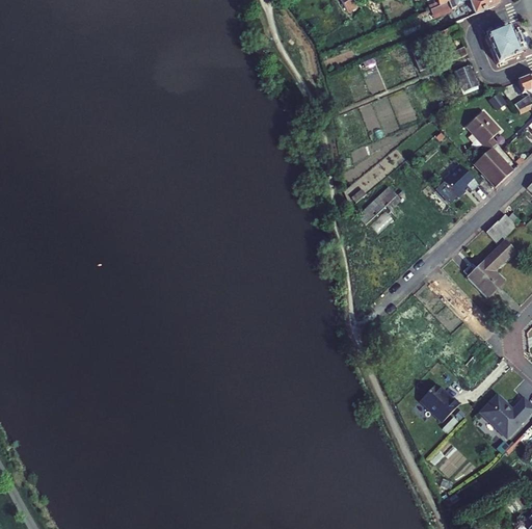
[(342,0),(347,8),(360,0),(368,0),(369,2),(372,0),(342,0)]
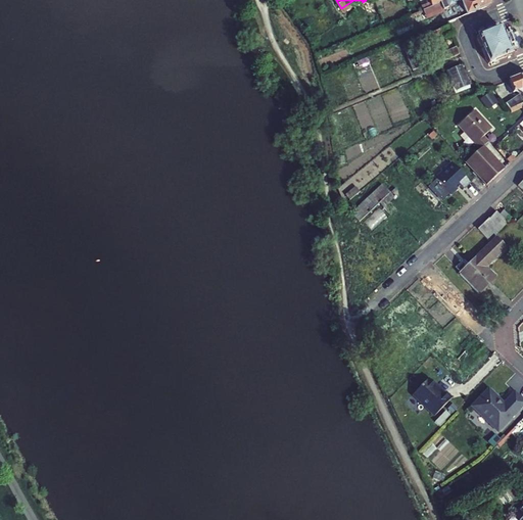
[(353,0),(341,8),(343,11),(360,0),(353,0)]
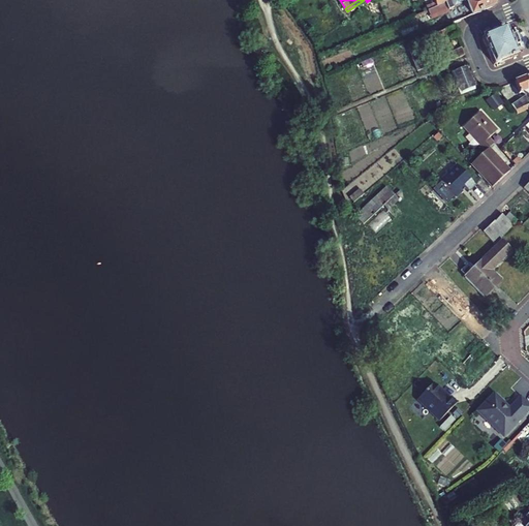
[(461,2),(460,0),(467,0),(472,12),(478,9),(478,10),(483,8),(491,4),(493,3),(494,3),(494,2),(495,2),(495,1),(496,0),(443,0),(436,3),(428,6),(431,14),(461,2)]
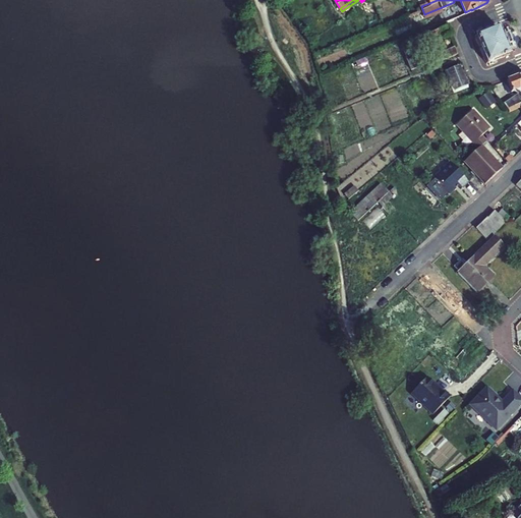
[(440,26),(443,36),(452,32),(448,23),(440,26)]
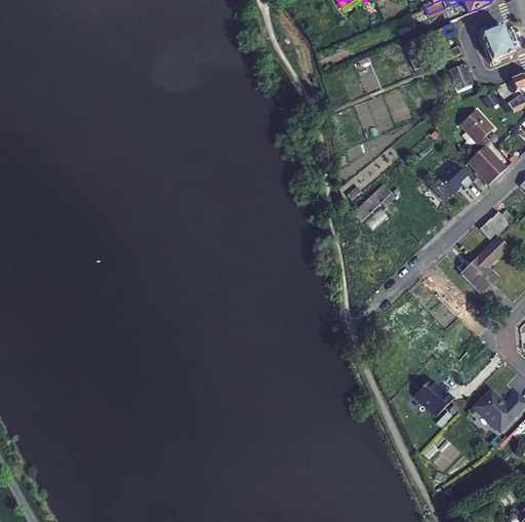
[(499,58),(514,52),(510,43),(506,33),(501,24),(479,34),(480,36),(479,37),(481,41),(487,54),(487,55),(488,59),(489,58),(490,62),(492,61),(493,64),(496,62),(495,59),(499,58)]
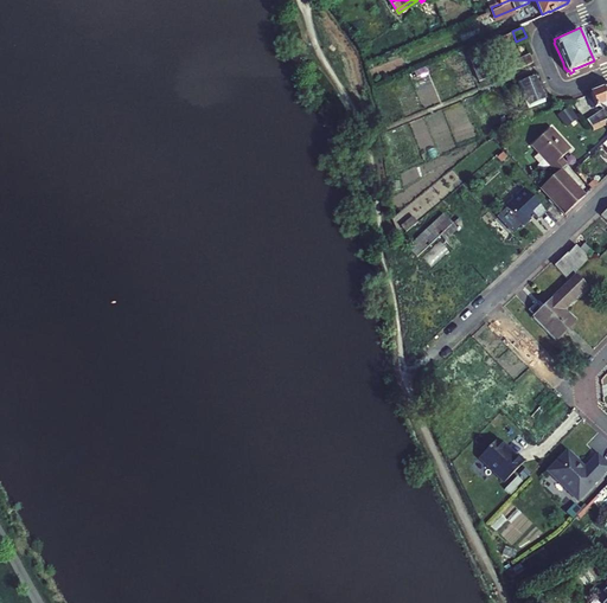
[(503,47),(516,42),(512,31),(498,37),(503,47)]
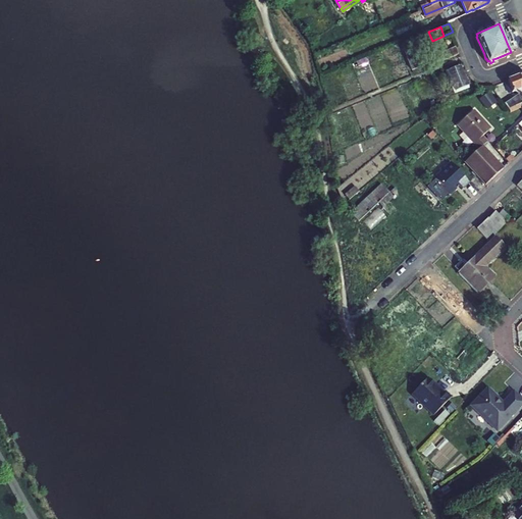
[(503,33),(507,43),(513,41),(509,31),(503,33)]
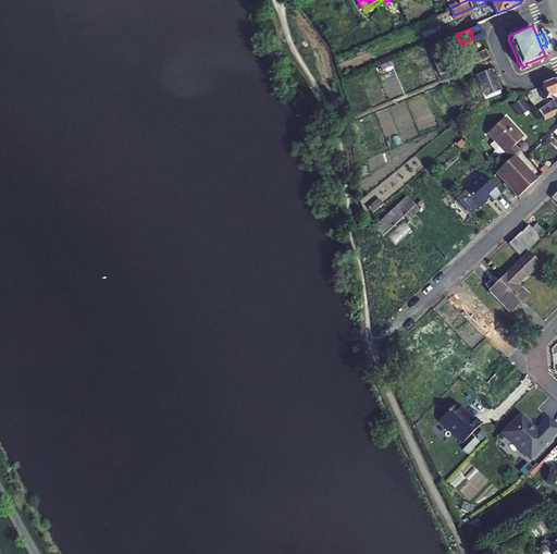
[(430,47),(440,72),(452,68),(441,41),(430,47)]
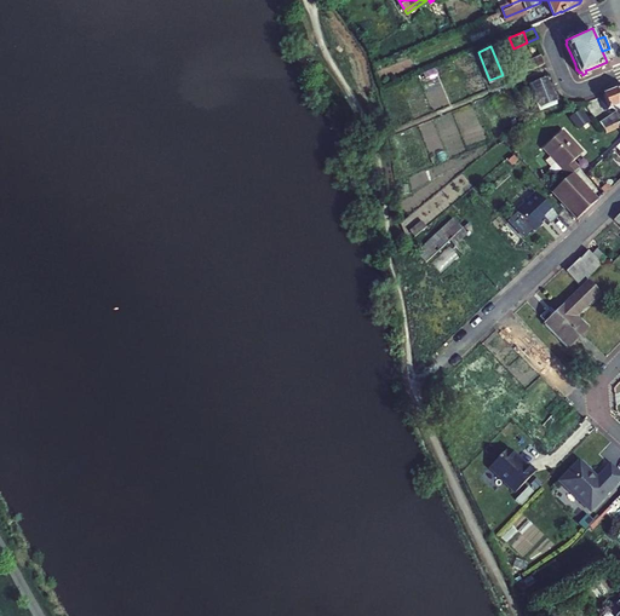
[(540,52),(523,61),(527,69),(544,62),(540,52)]
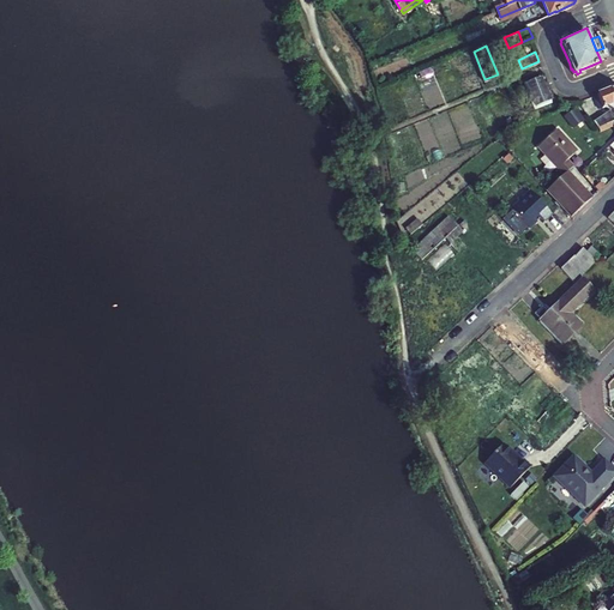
[(527,80),(536,104),(549,98),(541,74),(527,80)]
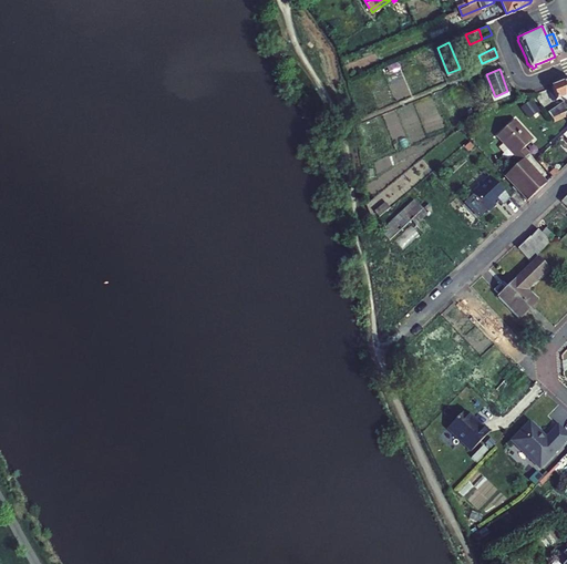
[(552,85),(556,98),(559,95),(564,100),(548,111),(553,116),(566,109),(566,80),(564,80),(552,85)]
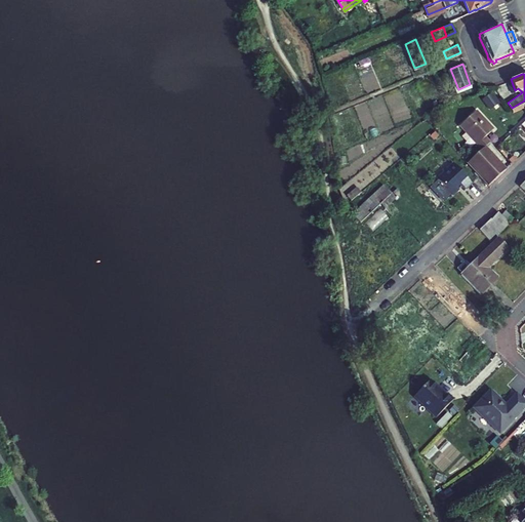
[(491,106),(500,98),(493,89),(483,96),(491,106)]
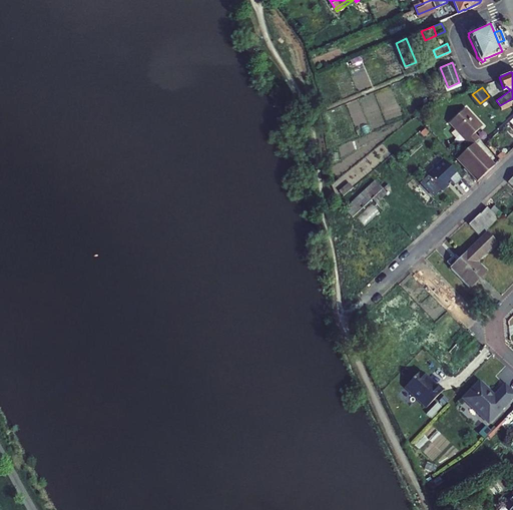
[(450,120),(466,138),(471,143),(457,157),(477,179),(494,164),(473,142),(478,137),(473,132),(481,123),(465,106),(450,120)]
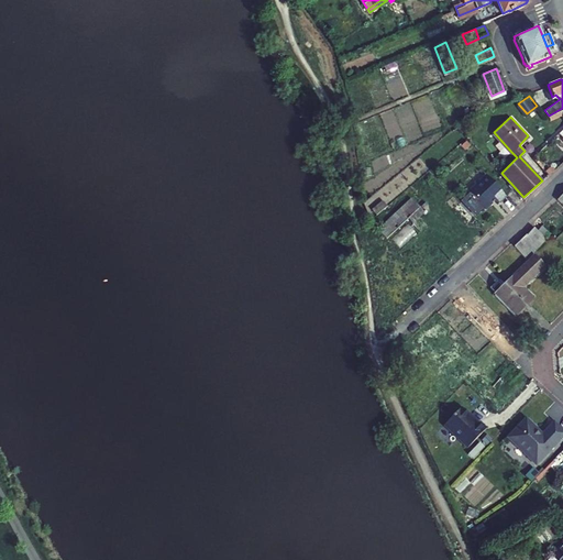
[(487,174),(468,190),(485,208),(496,197),(499,201),(507,195),(487,174)]
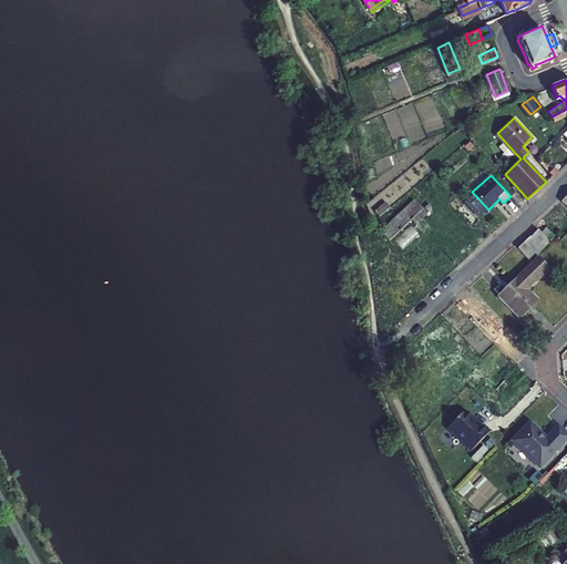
[(389,238),(422,207),(413,197),(380,228),(389,238)]
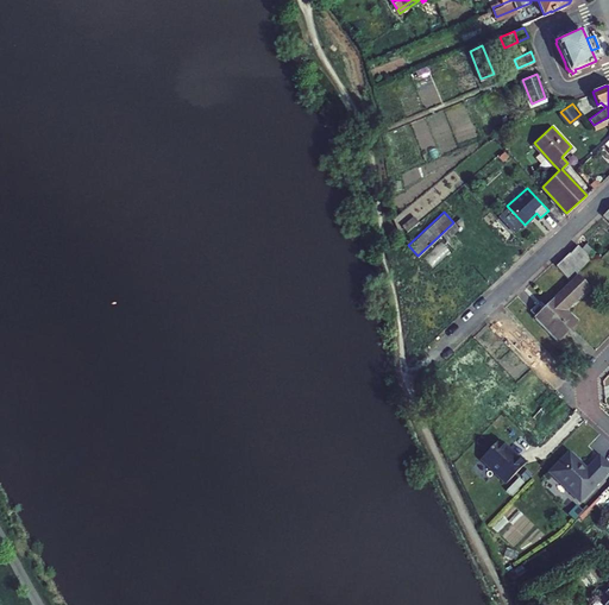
[(408,229),(419,219),(414,213),(402,224),(408,229)]
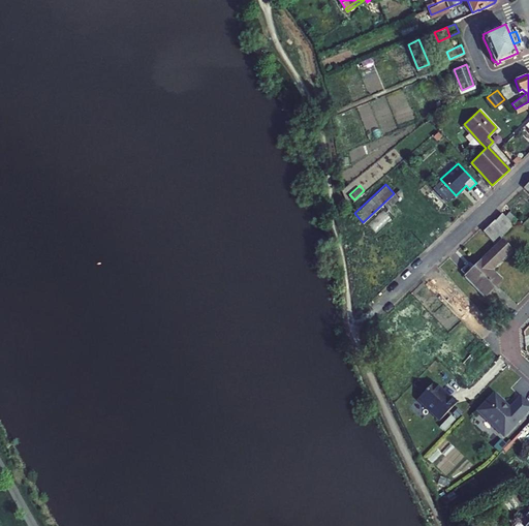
[(393,216),(385,208),(371,222),(378,229),(393,216)]
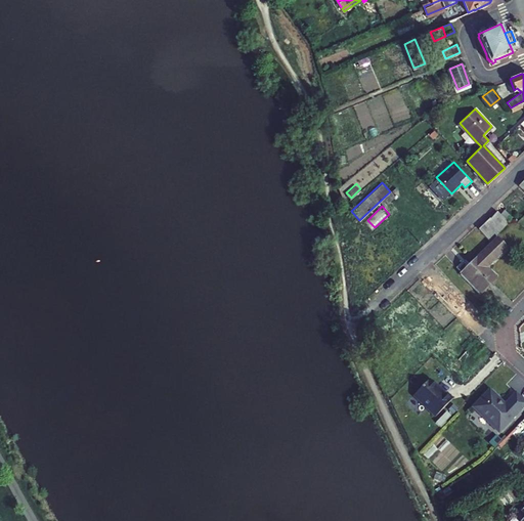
[(500,213),(497,210),(490,217),(500,228),(508,220),(500,213)]
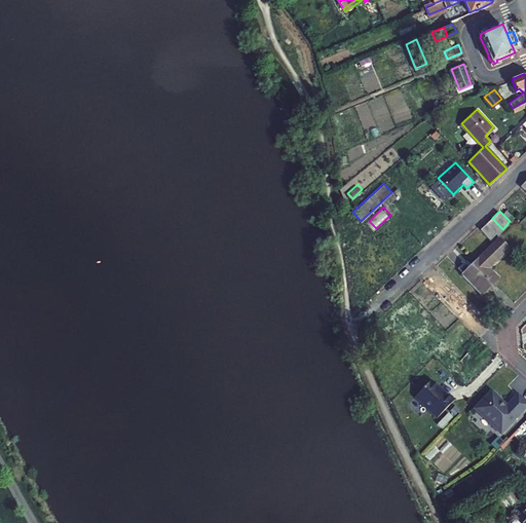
[(486,223),(497,234),(502,229),(492,218),(491,218),(486,223)]
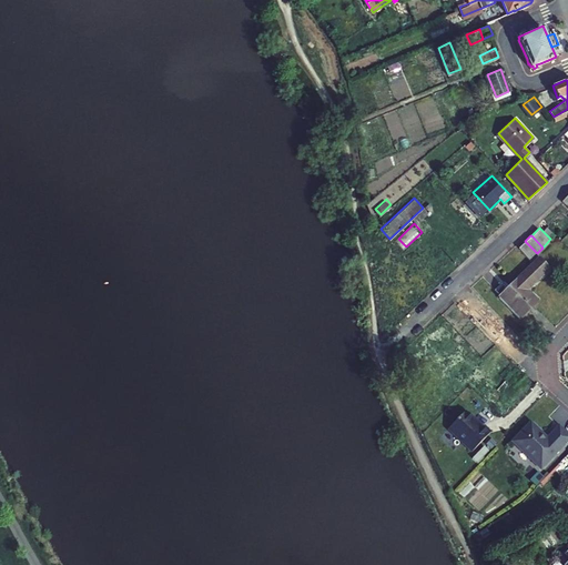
[(537,253),(525,241),(519,246),(530,259),(537,253)]
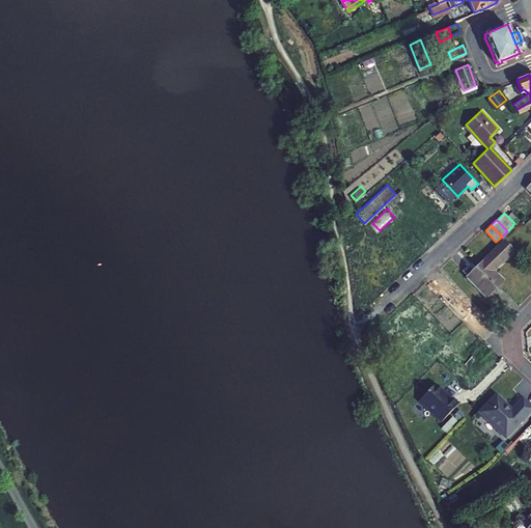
[(493,284),(501,277),(493,269),(513,249),(504,239),(466,276),(486,296),(496,286),(493,284)]
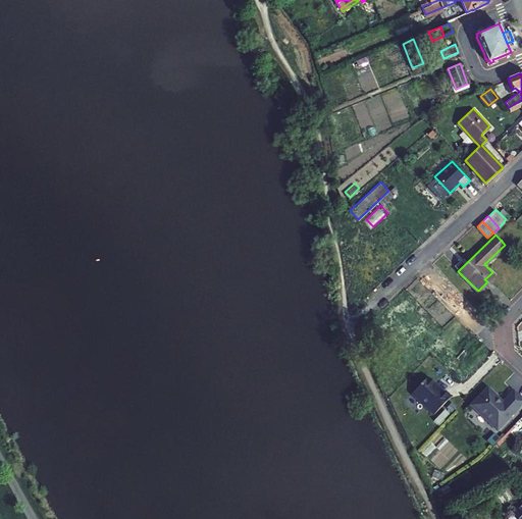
[(487,281),(494,274),(492,272),(484,279),(487,281)]
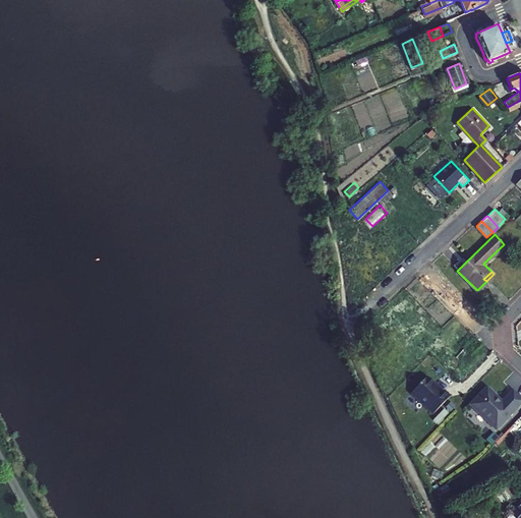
[(426,375),(411,391),(432,412),(450,394),(444,388),(442,390),(426,375)]
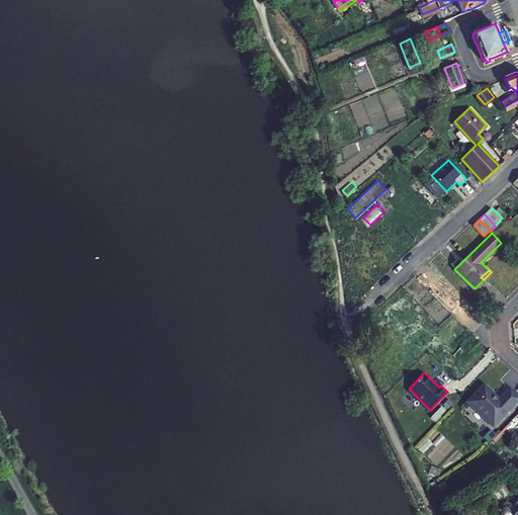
[(466,400),(494,425),(517,399),(517,393),(510,385),(499,397),(484,382),(466,400)]
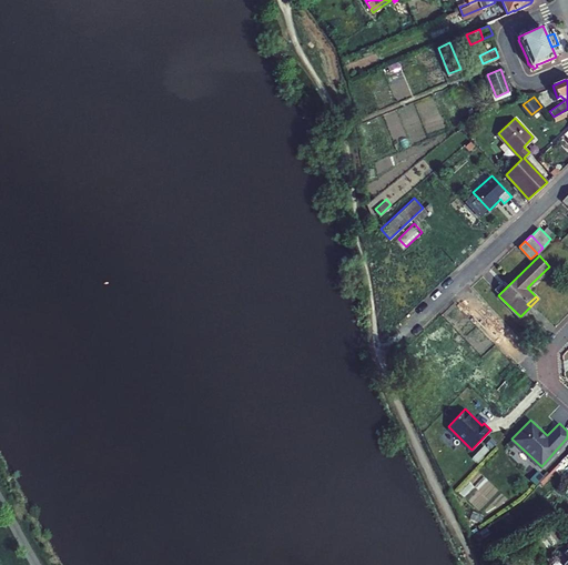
[(538,470),(530,477),(537,483),(545,475),(538,470)]
